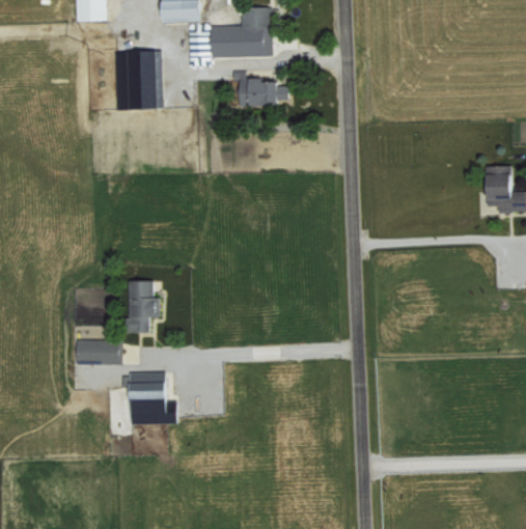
[(75,0),(76,22),(107,21),(106,0),(75,0)]
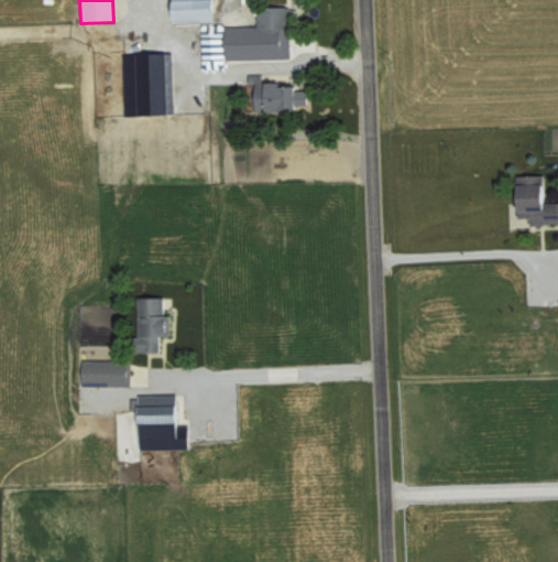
[(170,0),(171,23),(215,22),(212,0),(170,0)]
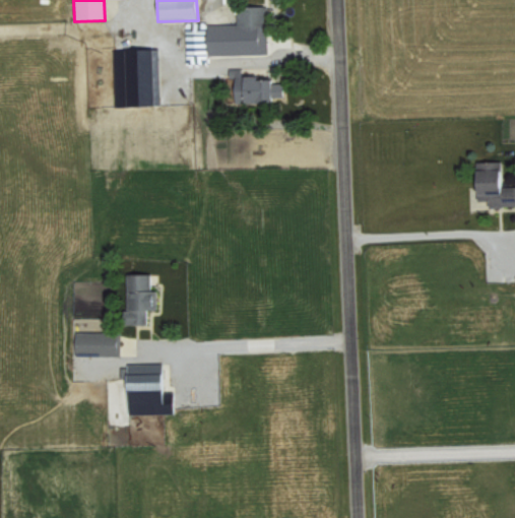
[(264,7),(236,8),(237,24),(206,25),(207,57),(265,55),(264,7)]
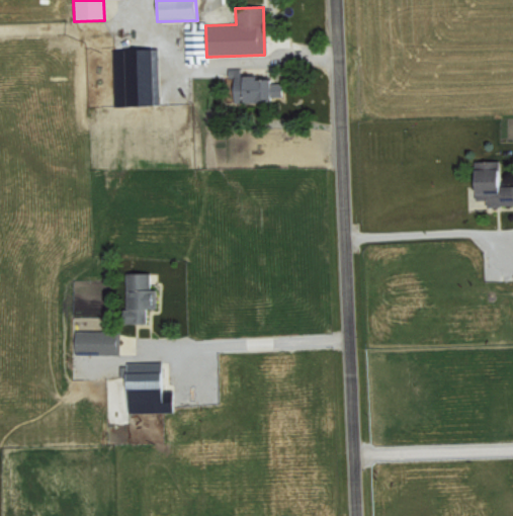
[(134,50),(134,39),(111,39),(113,78),(170,76),(169,49),(134,50)]
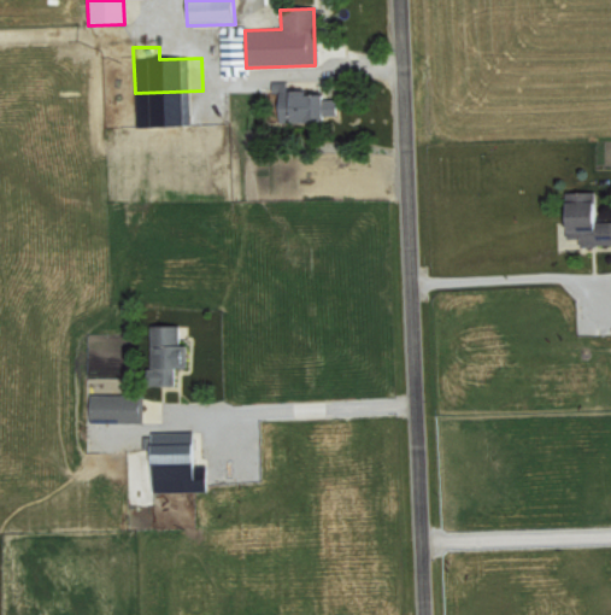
[(278,91),(278,122),(335,123),(335,100),(323,100),(323,91),(278,91)]
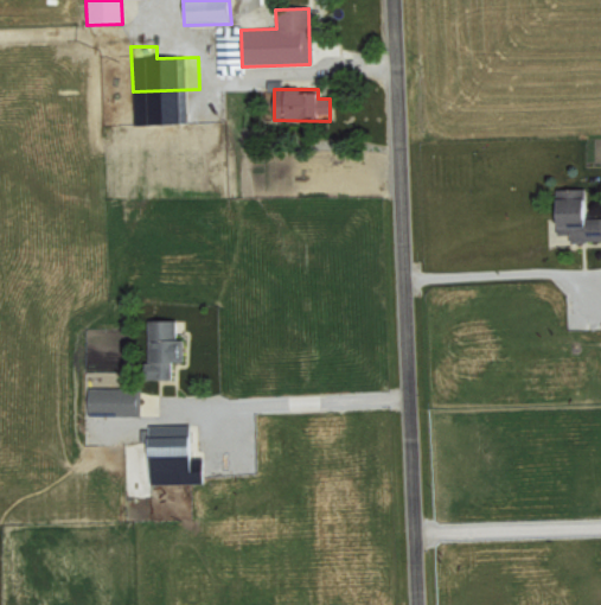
[(600,218),(588,220),(587,190),(556,190),(557,236),(570,236),(570,243),(600,242),(600,218)]
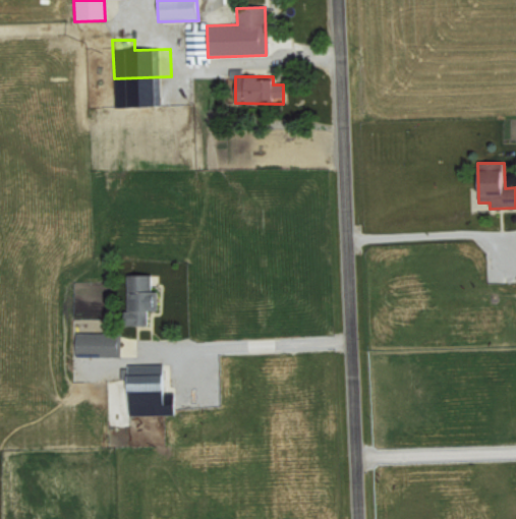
[(152,275),(126,276),(127,326),(147,326),(147,311),(156,311),(156,290),(152,290),(152,275)]
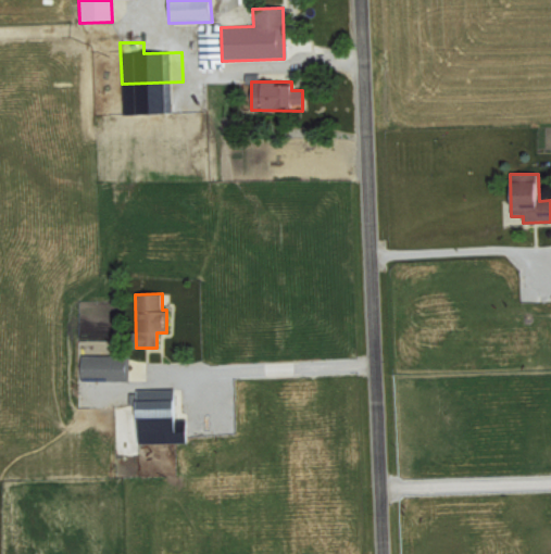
[(79,380),(126,381),(127,357),(80,355),(79,380)]
